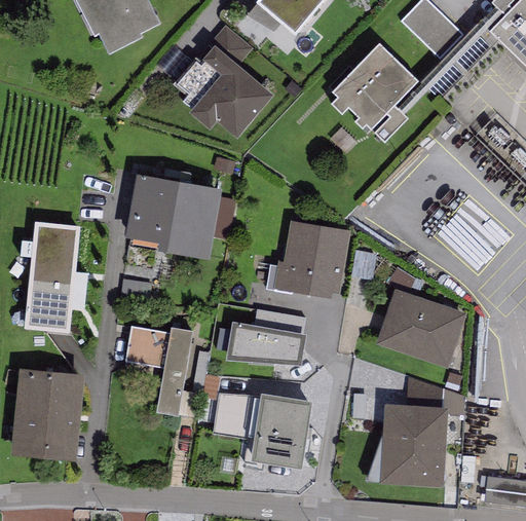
[(76,0),(94,35),(98,33),(108,53),(142,37),(140,32),(158,23),(147,0),(76,0)]
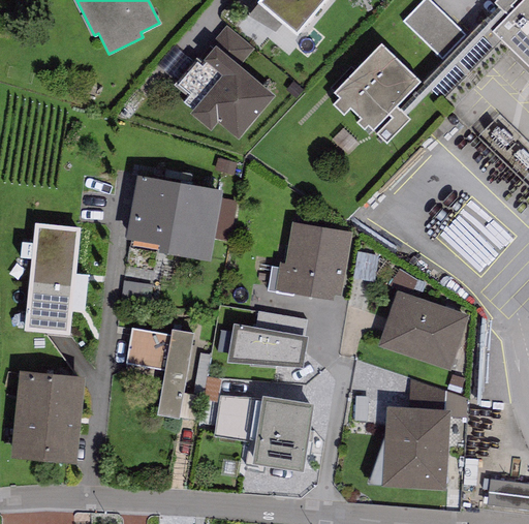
[(258,0),(257,1),(258,2),(249,12),(274,30),(281,22),(296,35),(324,0),(258,0)]
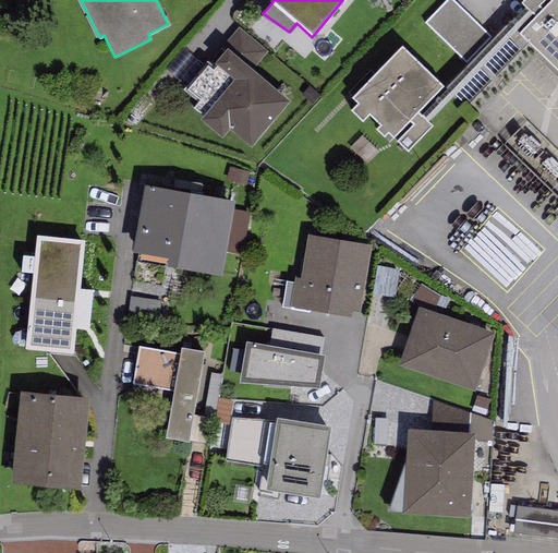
[(489,33),(455,0),(441,0),(424,20),(464,58),(489,33)]
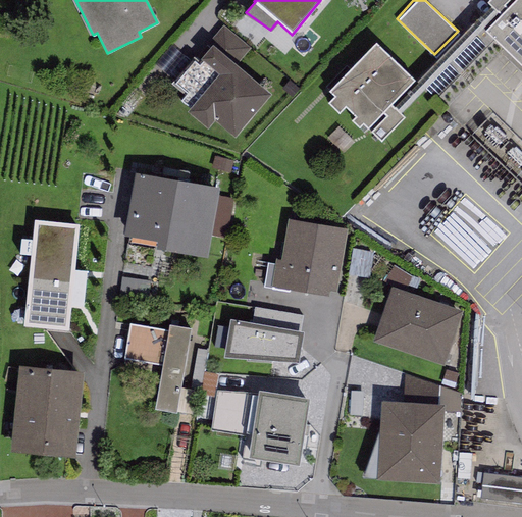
[(514,0),(485,31),(521,66),(521,0),(514,0)]
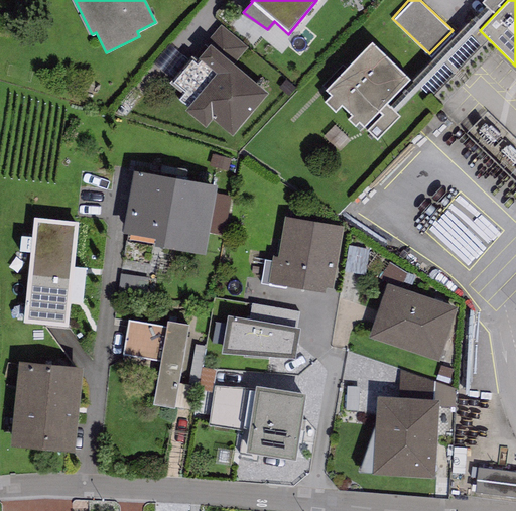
[(409,80),(372,42),(326,89),(332,95),(324,102),(335,112),(342,105),(352,115),(348,119),(355,125),(359,121),(363,126),(379,110),(386,103),(409,80)]
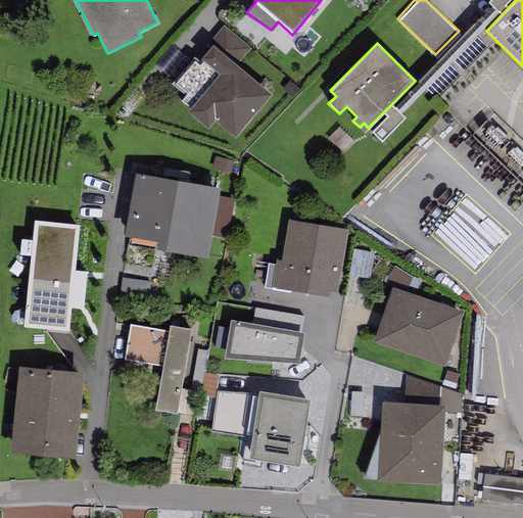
[(271,93),(211,45),(198,62),(194,60),(177,82),(188,91),(181,100),(191,107),(188,111),(208,128),(215,121),(235,137),(271,93)]
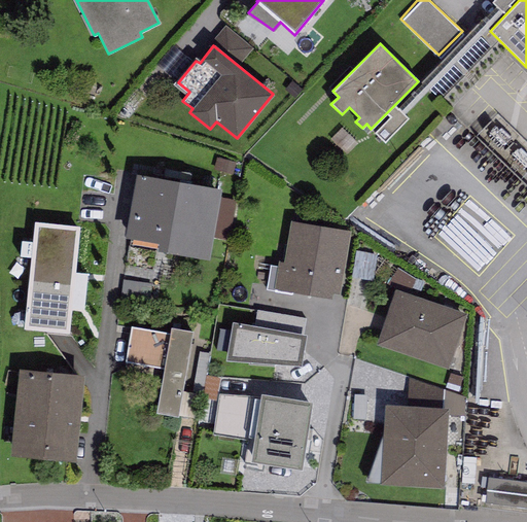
[(408,118),(394,105),(387,112),(391,115),(375,132),(385,141),(408,118)]
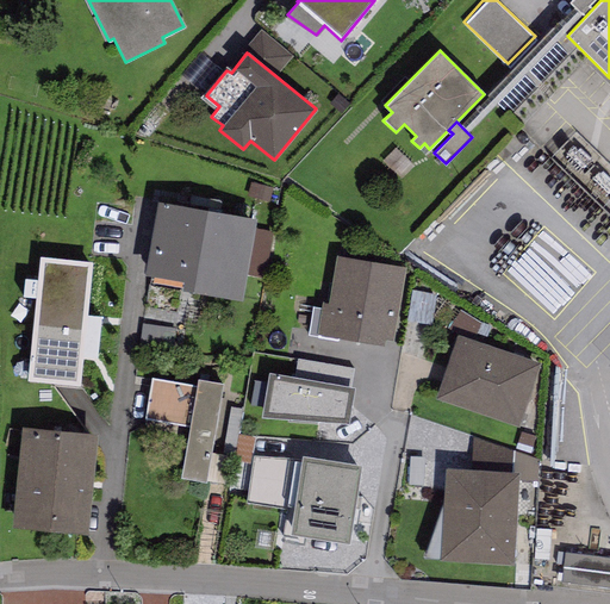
[(256,218),(159,203),(147,276),(184,282),(182,292),(243,302),(256,218)]
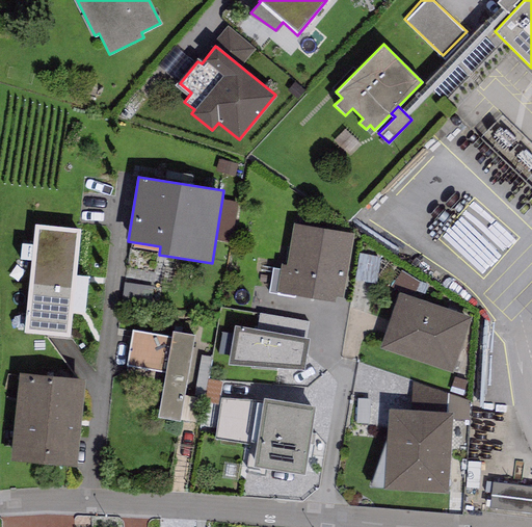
[(444,240),(481,278),(508,252),(471,214),(444,240)]
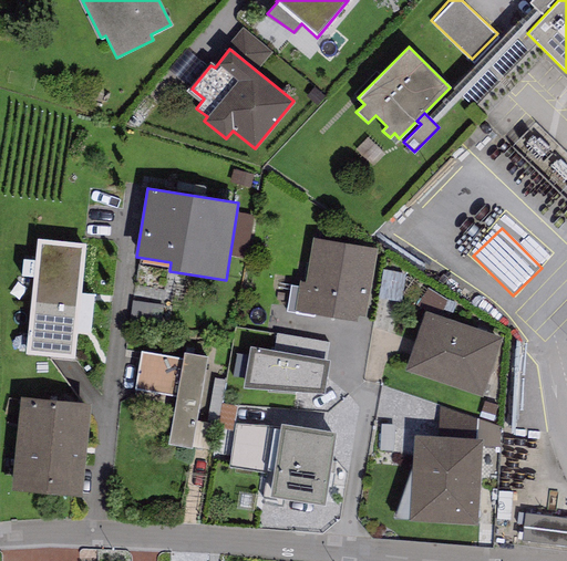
[(378,246),(312,236),(305,280),(299,279),(295,310),(357,320),(358,315),(364,317),(378,246)]
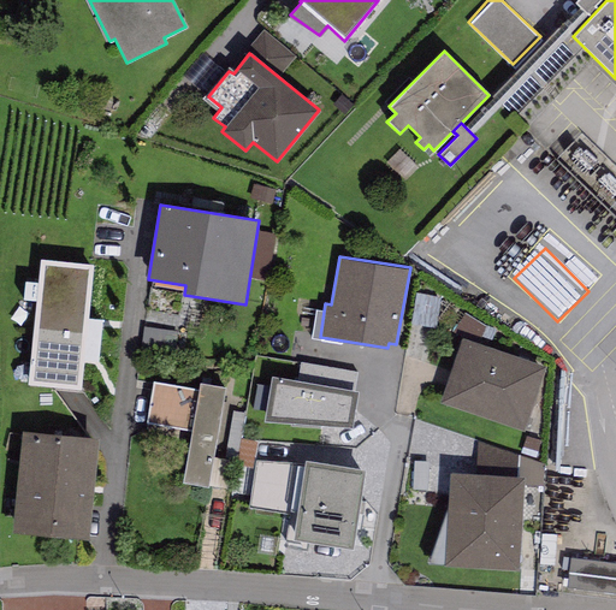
[(94,262),(40,258),(27,384),(81,390),(94,262)]
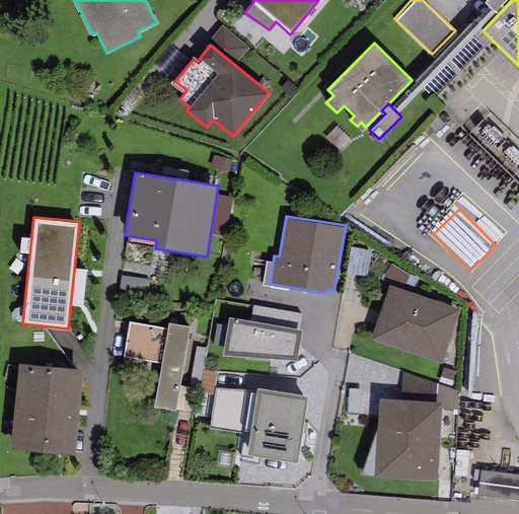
[(441,362),(459,308),(388,284),(370,338),(441,362)]
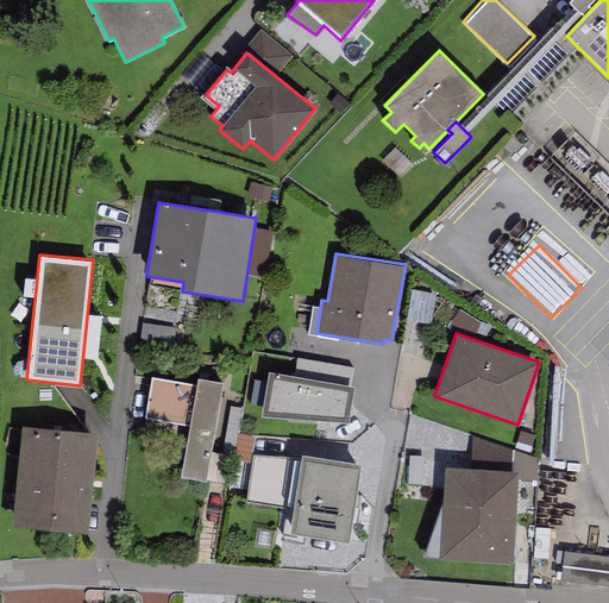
[(355,385),(268,371),(261,415),(347,424),(355,385)]
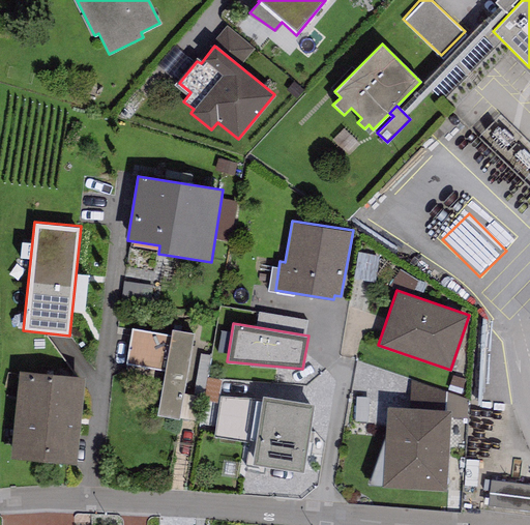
[(171,333),(131,326),(126,362),(165,368),(157,414),(179,418),(194,332),(171,328),(171,333)]
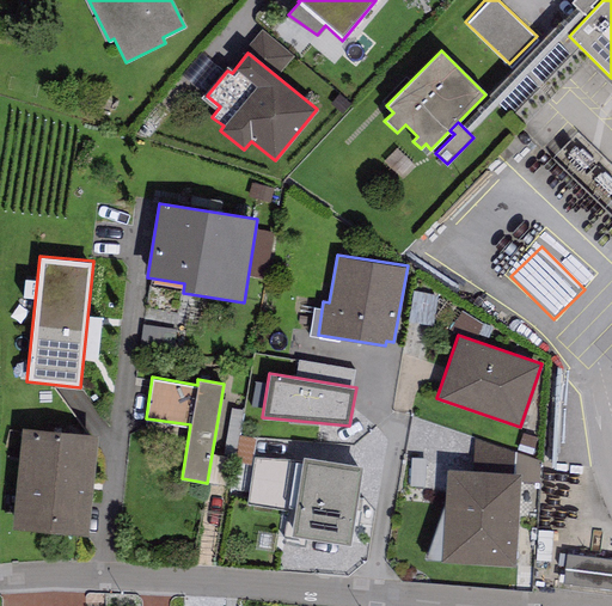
[(98,435),(23,428),(13,528),(89,536),(98,435)]
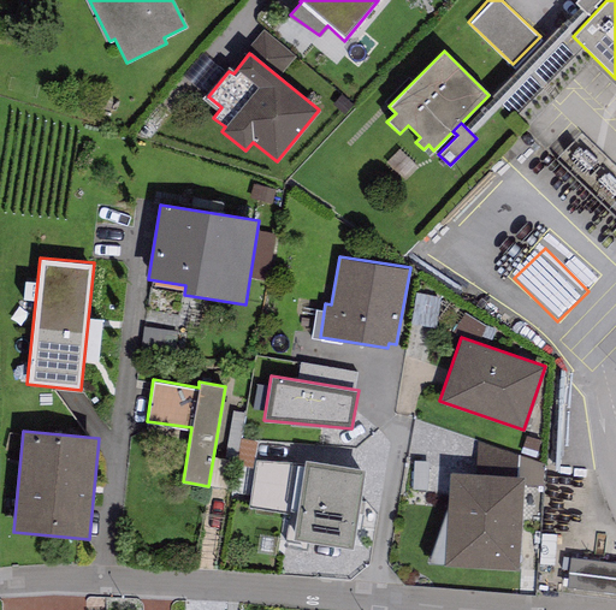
[(365,471),(304,461),(256,457),(248,504),(297,509),(294,540),(353,550),(365,471)]
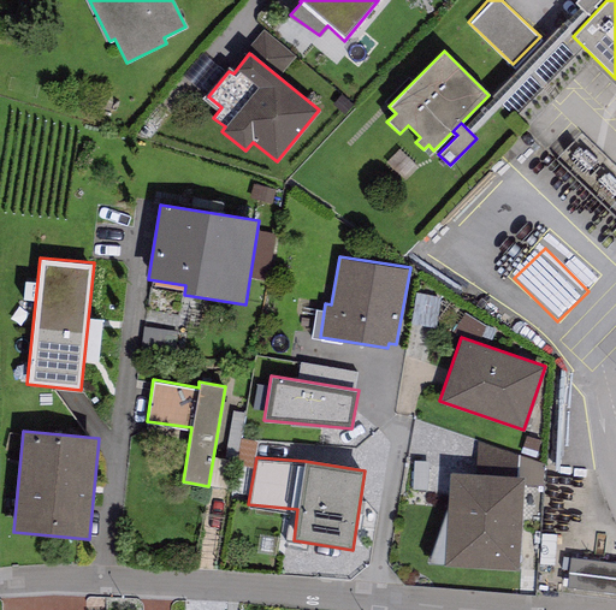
[(450,471),(444,566),(519,569),(525,474),(450,471)]
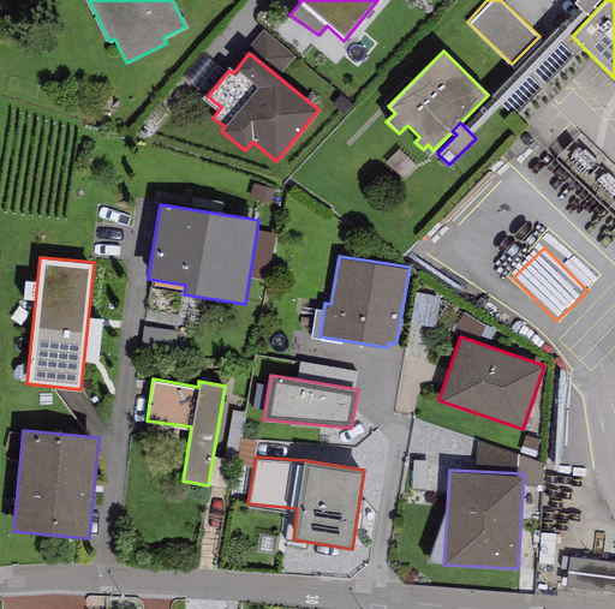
[(614,595),(614,561),(572,560),(571,593),(614,595)]
